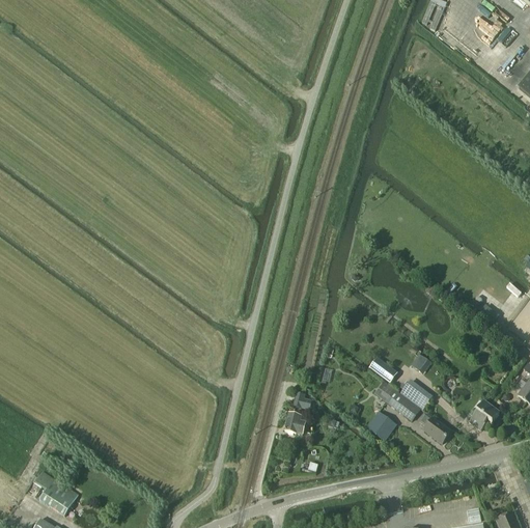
[(429,5),(422,23),(436,28),(445,2),(440,0),(433,0),(430,5),(429,5)]
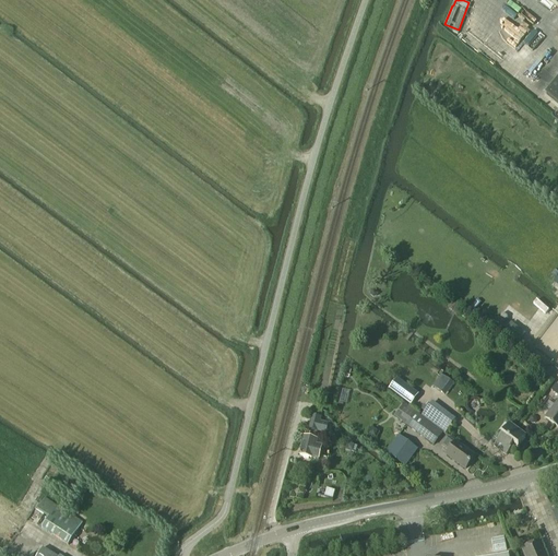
[(557,31),(557,32),(557,33),(557,0),(548,0),(557,8),(557,31)]
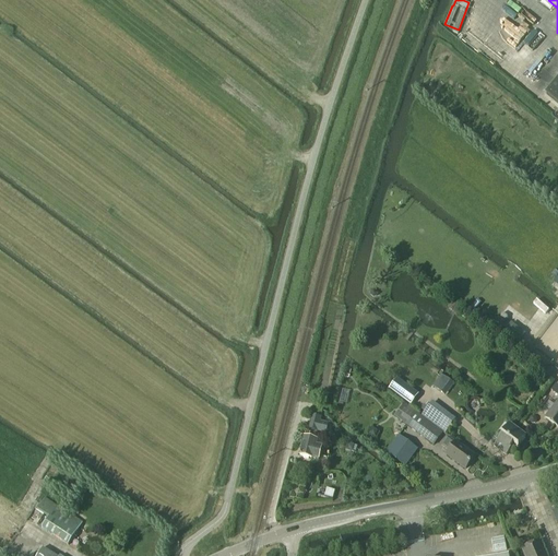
[(536,77),(545,70),(537,62),(530,69),(536,77)]
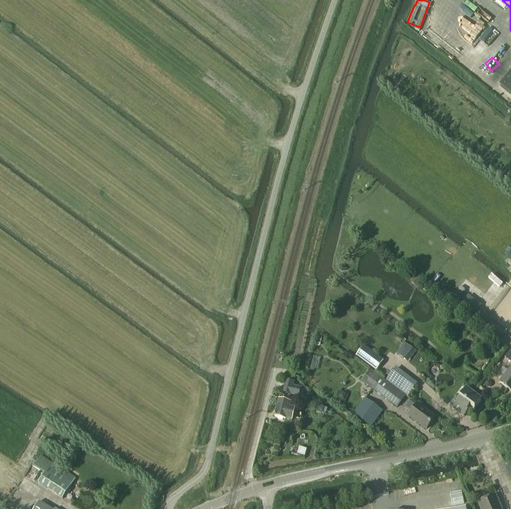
[(510,67),(498,84),(510,94),(510,67)]
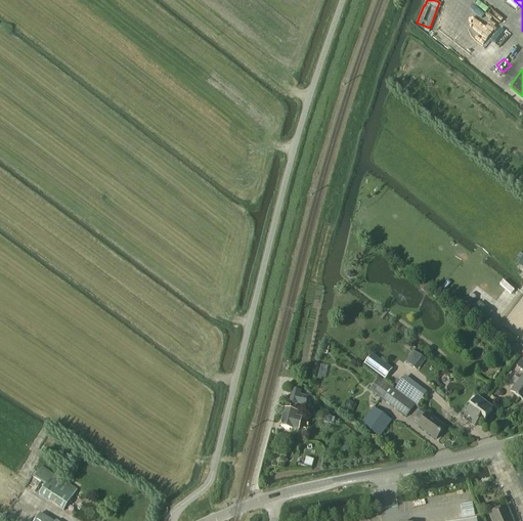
[(504,277),(499,283),(510,293),(515,289),(504,277)]
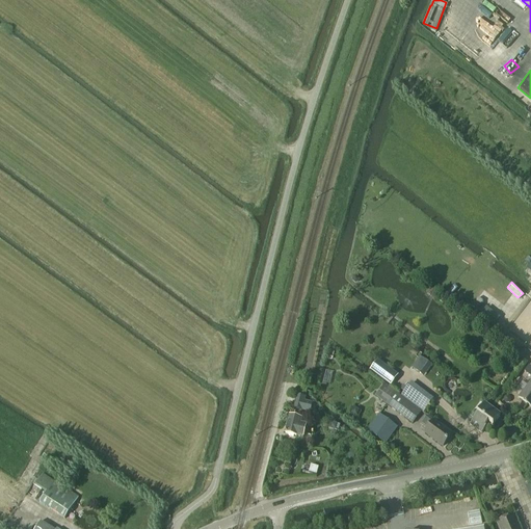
[(425,289),(424,290),(432,296),(433,295),(437,289),(429,283),(425,289)]
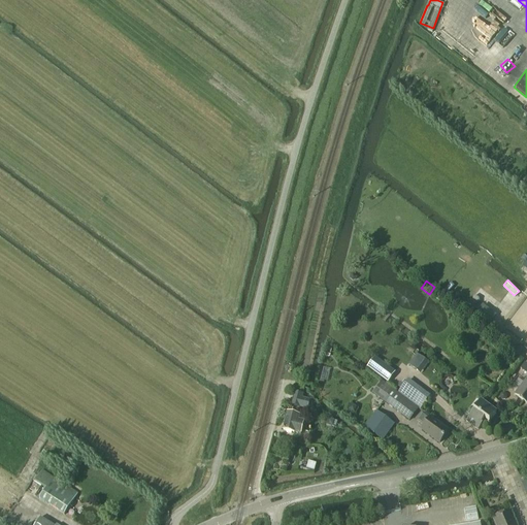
[(420,371),(428,360),(416,351),(407,362),(420,371)]
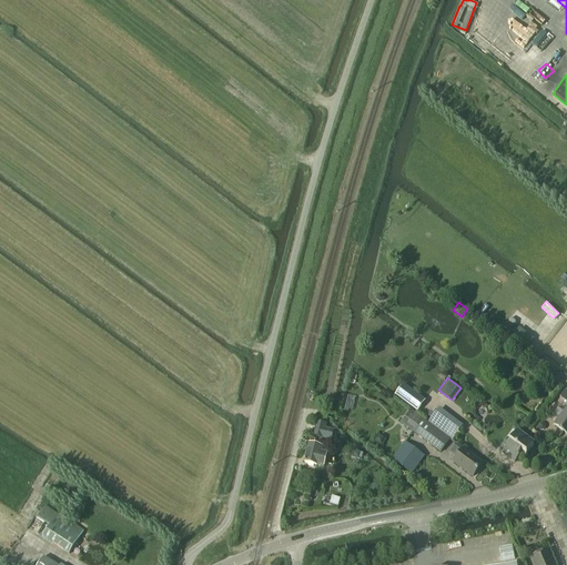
[(424,399),(403,382),(394,393),(416,410),(424,399)]
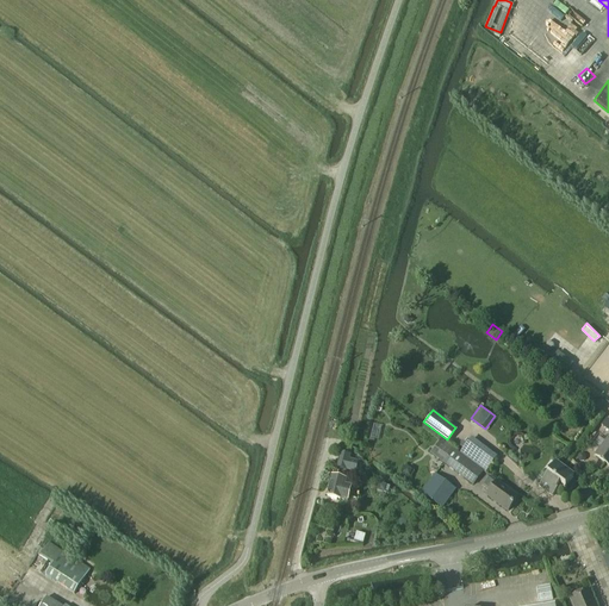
[(608,432),(594,453),(608,463),(608,418),(606,416),(602,422),(600,423),(608,429),(608,432)]
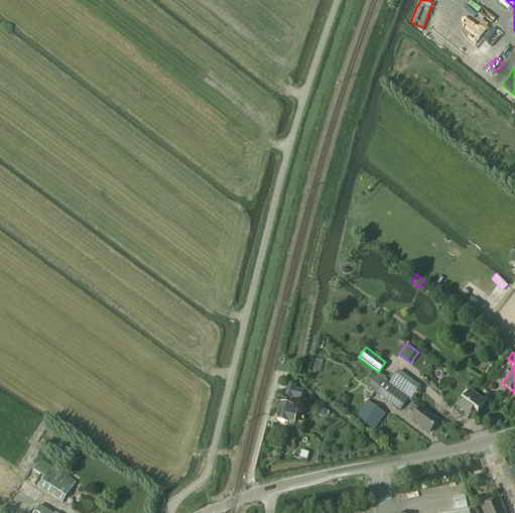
[(390,371),(387,375),(391,378),(388,381),(408,396),(408,397),(409,398),(410,397),(419,385),(398,368),(394,374),(390,371)]
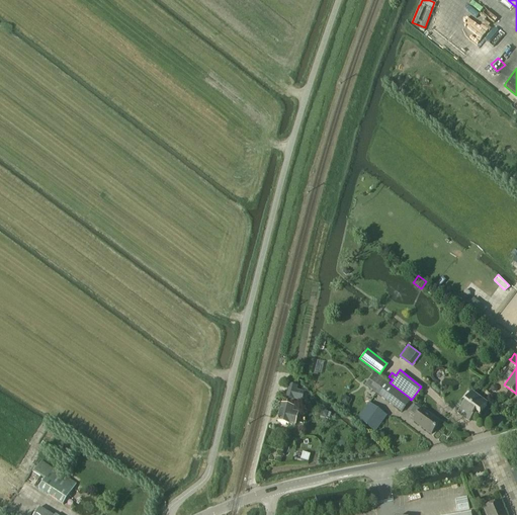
[(410,398),(390,382),(389,383),(373,372),(364,383),(401,411),(410,399),(410,398)]
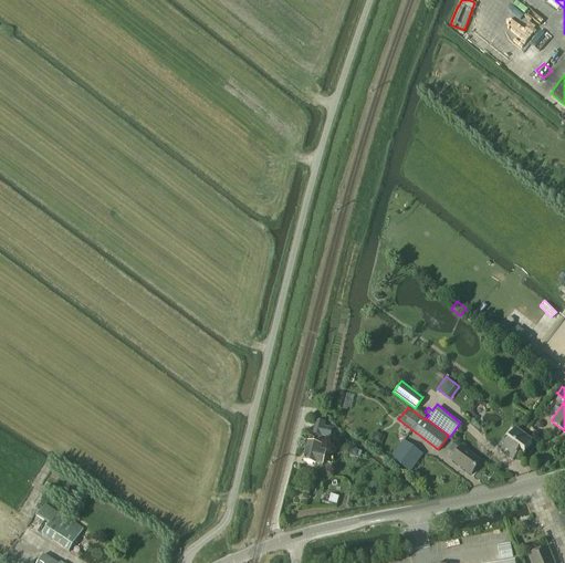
[(313,418),(310,431),(328,436),(331,427),(322,425),(323,420),(313,418)]
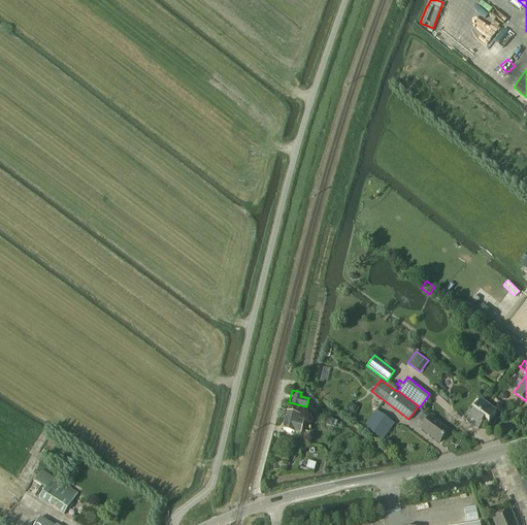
[(466,412),(469,414),(465,419),(476,428),(482,422),(481,421),(484,417),(489,421),(496,411),(480,399),(473,407),(470,406),(466,412)]
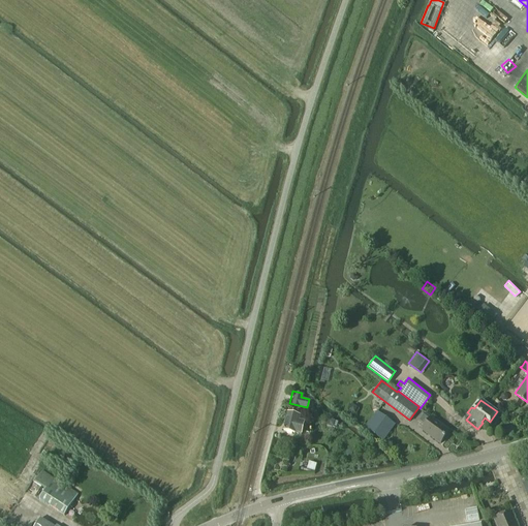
[(304,420),(298,419),(299,414),(291,412),(292,407),(288,406),(287,411),(282,429),(293,431),(301,433),(304,420)]
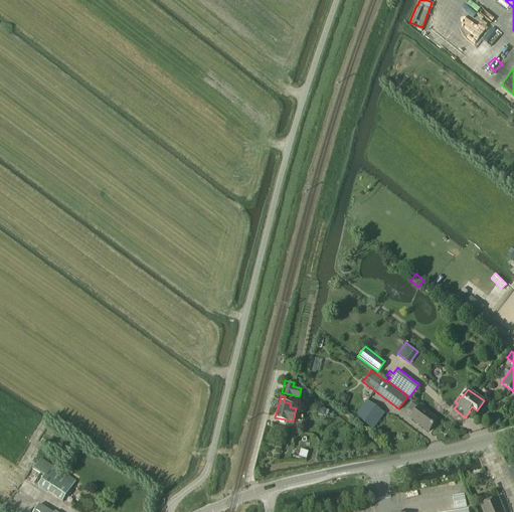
[(384,411),(366,398),(354,414),(372,428),(384,411)]
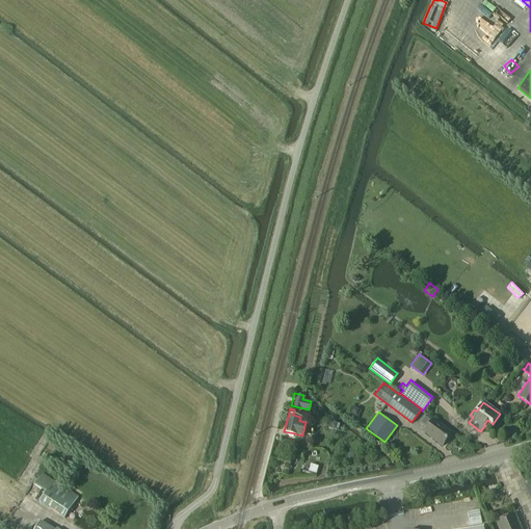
[(419,423),(425,428),(424,430),(443,444),(450,433),(431,419),(432,418),(426,414),(419,423)]
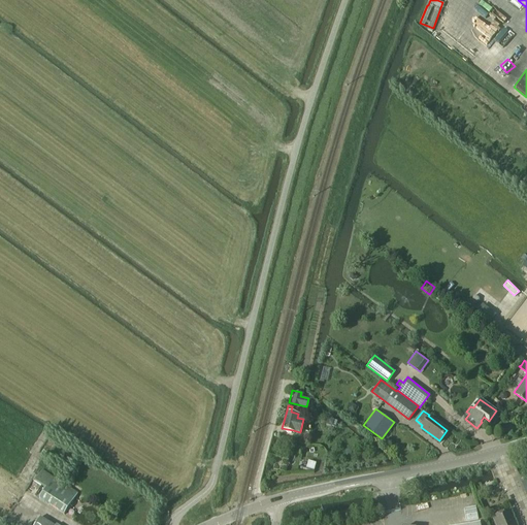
[(38,496),(63,513),(77,491),(41,467),(34,479),(45,486),(38,496)]
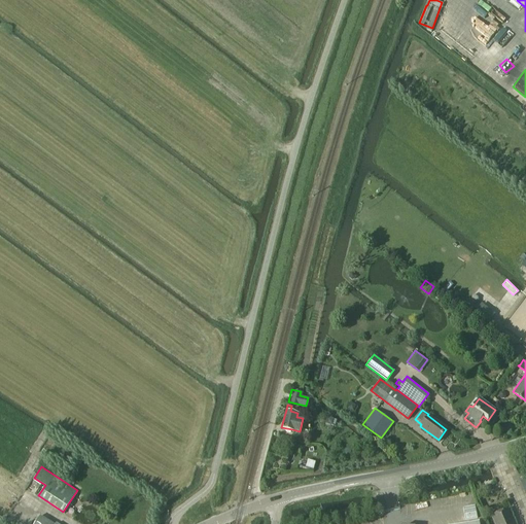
[(514,523),(507,509),(491,516),(494,523),(514,523)]
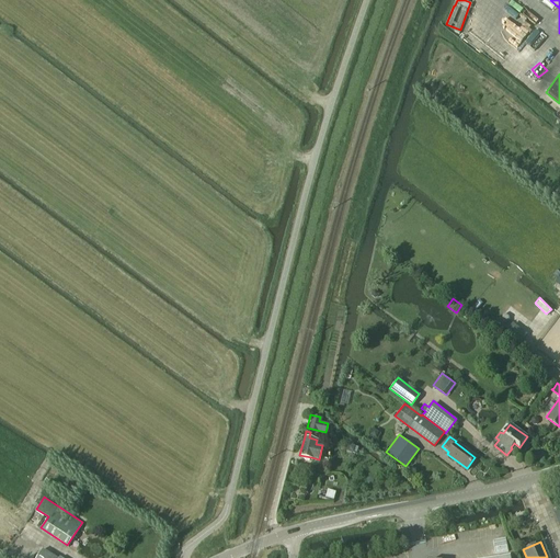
[(64,557),(59,555),(58,557),(42,547),(34,557),(64,557)]
